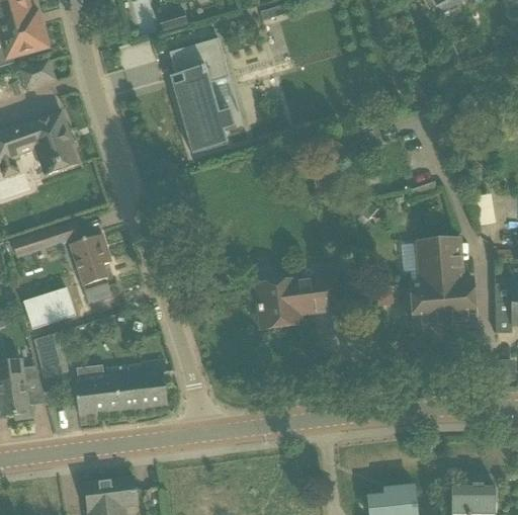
[(0,0),(0,65),(13,62),(12,57),(48,47),(37,10),(29,12),(26,0),(0,0)]
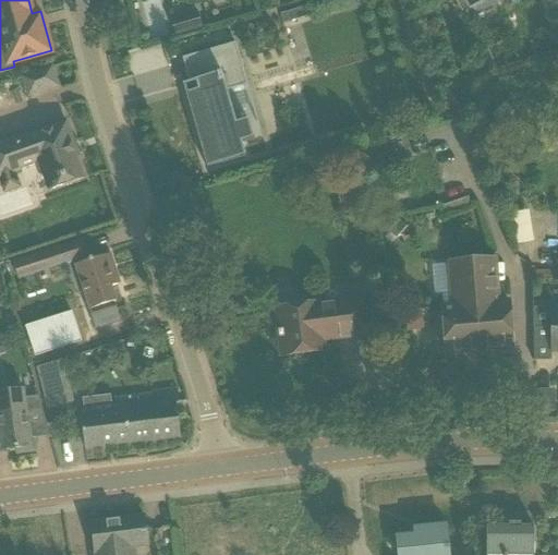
[(282,22),(310,14),(306,4),(280,12),(282,22)]
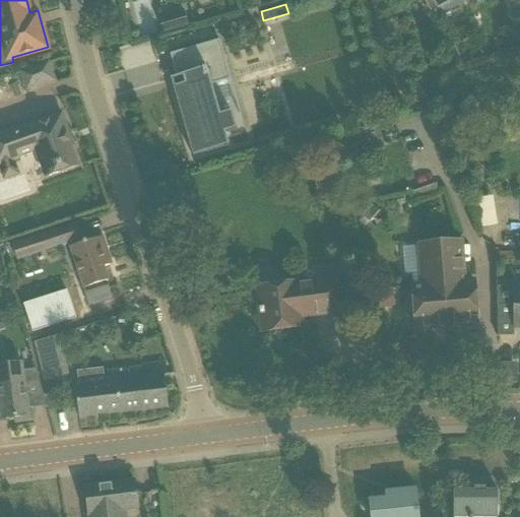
[(184,9),(159,15),(165,34),(189,27),(184,9)]
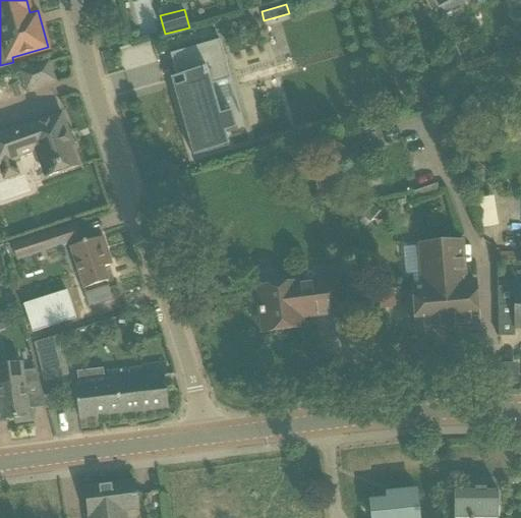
[(173,85),(189,141),(193,155),(198,153),(229,145),(225,131),(237,128),(232,111),(220,114),(211,82),(231,77),(219,38),(170,52),(171,56),(176,54),(184,82),(173,85)]
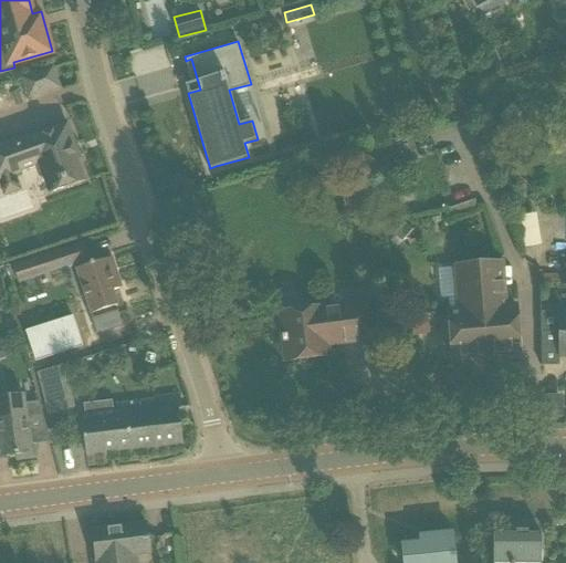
[(38,91),(32,73),(20,76),(27,95),(38,91)]
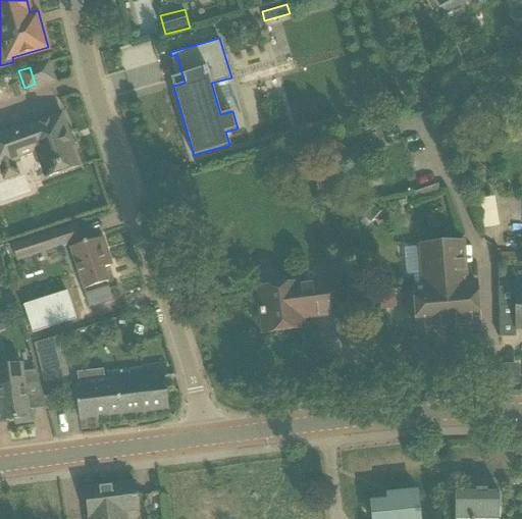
[(35,161),(41,159),(47,175),(76,165),(69,146),(72,145),(61,112),(23,125),(23,124),(0,132),(0,164),(15,159),(33,153),(35,161)]
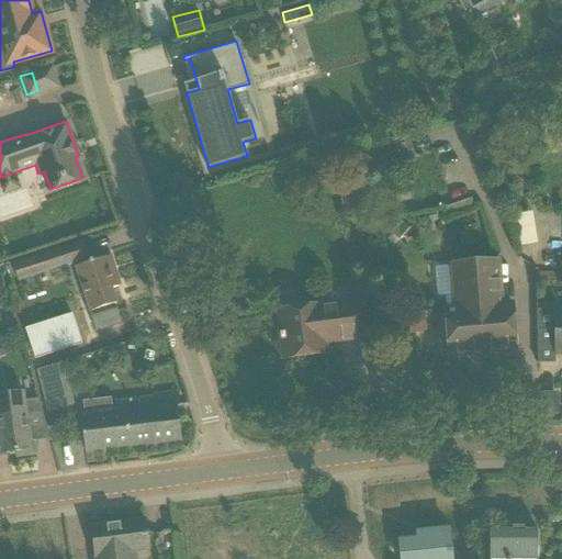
[(400,237),(409,226),(402,220),(392,231),(400,237)]
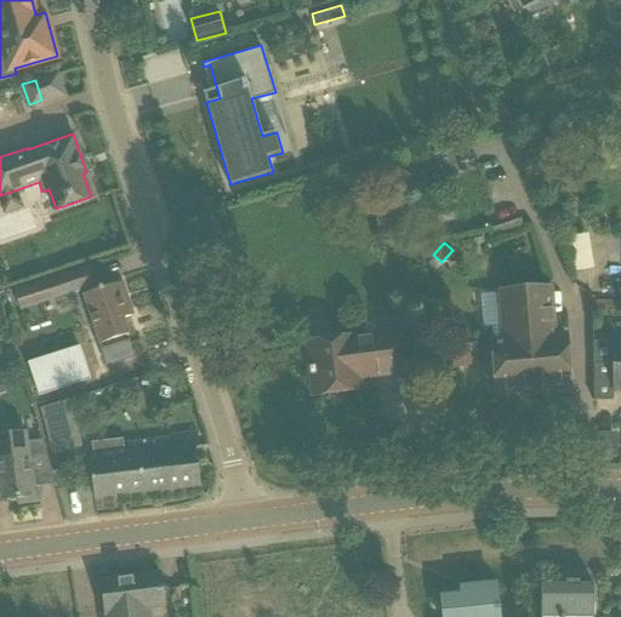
[(73,290),(68,273),(15,290),(21,307),(43,300),(39,289),(55,283),(60,295),(73,290)]
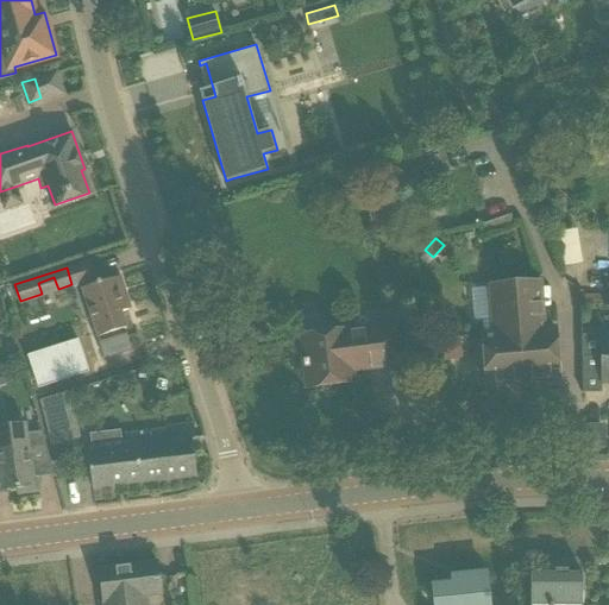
[(129,301),(120,275),(82,288),(98,335),(105,355),(131,347),(126,333),(124,327),(126,327),(120,310),(127,308),(125,302),(129,301)]
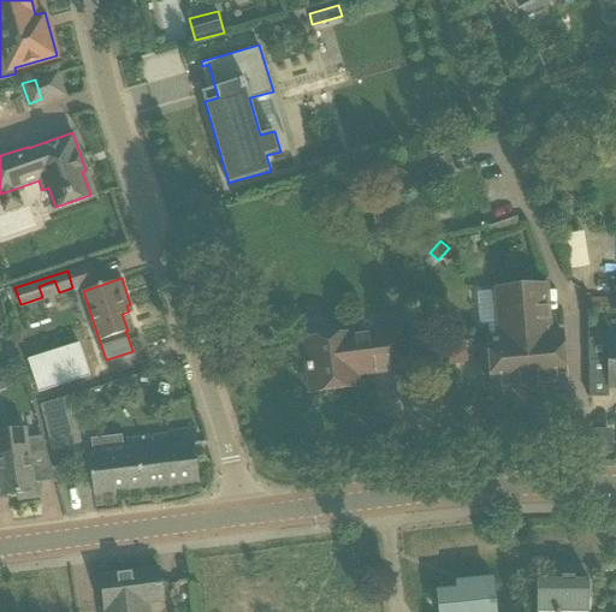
[(487,337),(492,387),(522,385),(523,380),(533,380),(535,382),(566,380),(562,331),(550,332),(546,284),(496,289),(501,336),(487,337)]
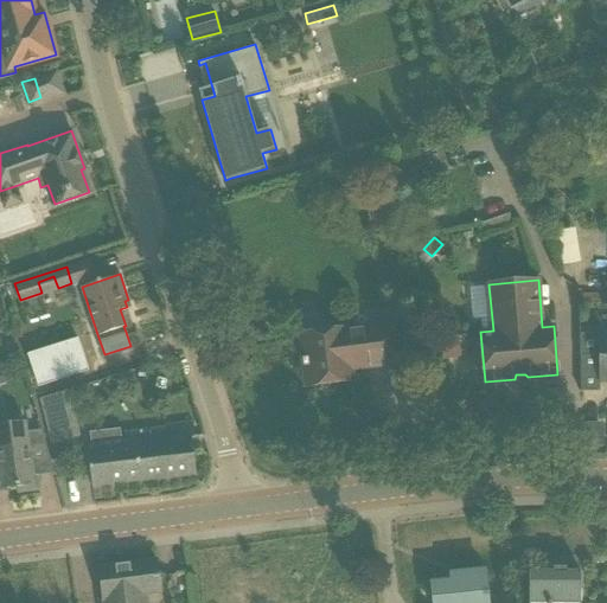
[(363,366),(403,360),(400,322),(346,328),(346,327),(299,333),(306,384),(352,378),(350,363),(362,361),(363,366)]
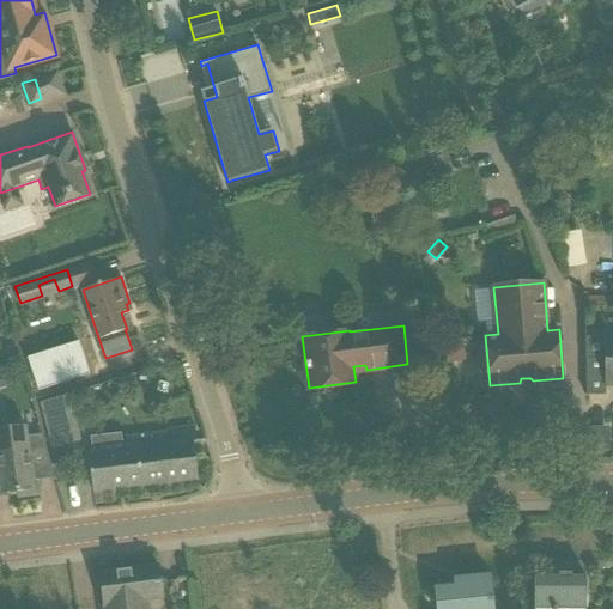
[(612,335),(584,335),(586,393),(606,393),(606,385),(612,385),(612,335)]
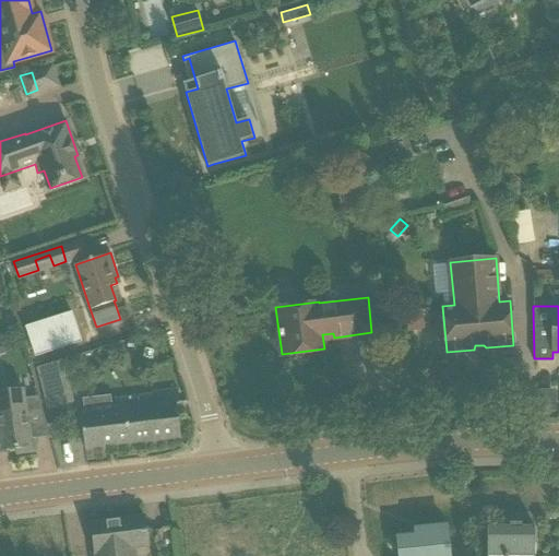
[(423,328),(420,309),(406,311),(408,329),(423,328)]
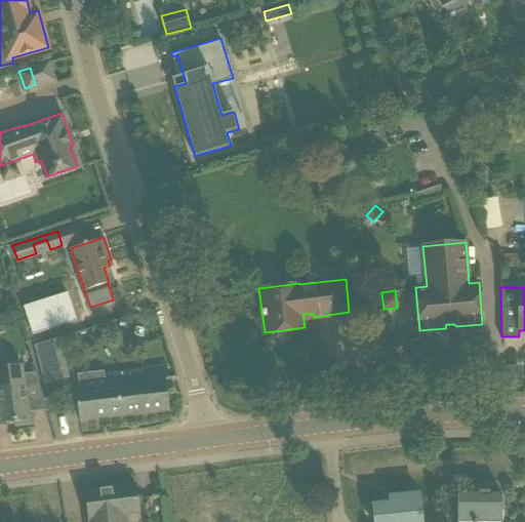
[(74,295),(29,307),(36,335),(81,324),(74,295)]
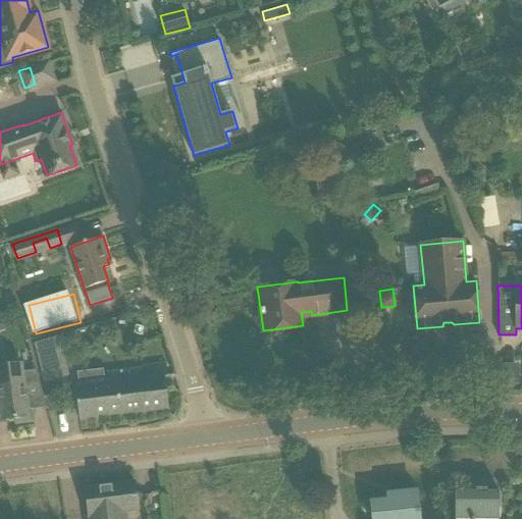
[(59,375),(50,336),(34,341),(44,379),(59,375)]
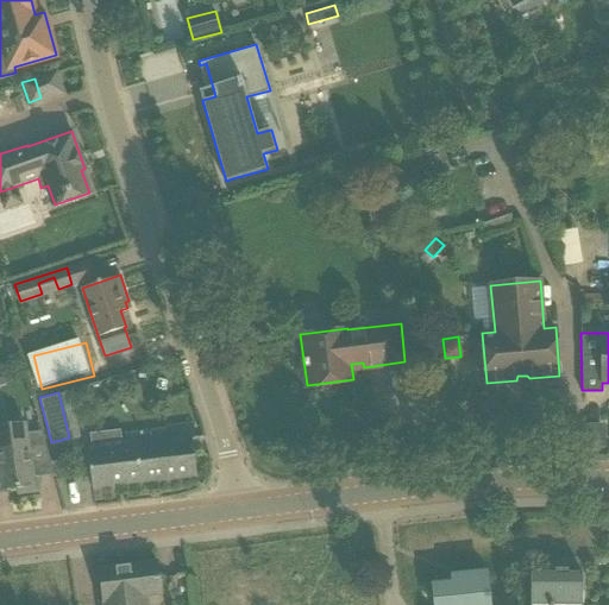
[(0,472),(1,489),(18,486),(18,492),(39,490),(38,474),(54,473),(41,429),(26,430),(25,424),(0,426),(0,472)]
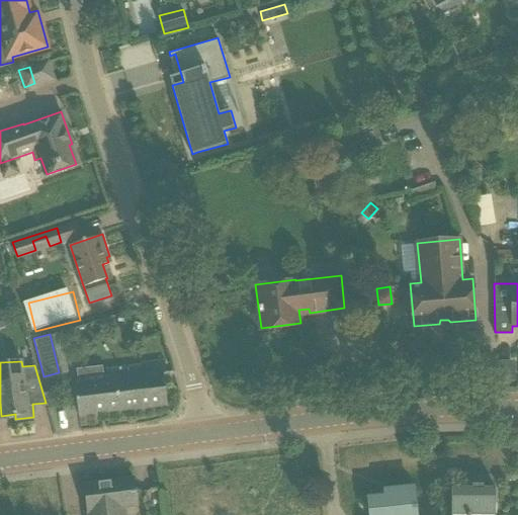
[(75,382),(79,415),(167,404),(163,371),(144,374),(143,363),(87,370),(88,380),(75,382)]
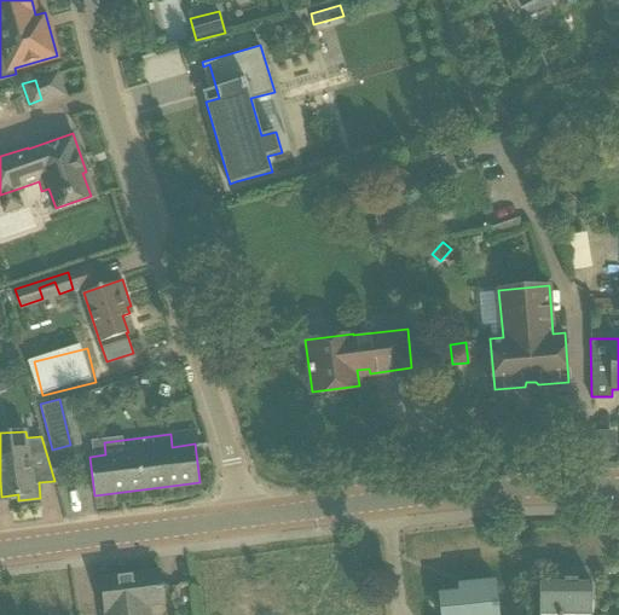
[(161,578),(160,569),(100,576),(105,614),(150,614),(149,604),(165,603),(161,578)]
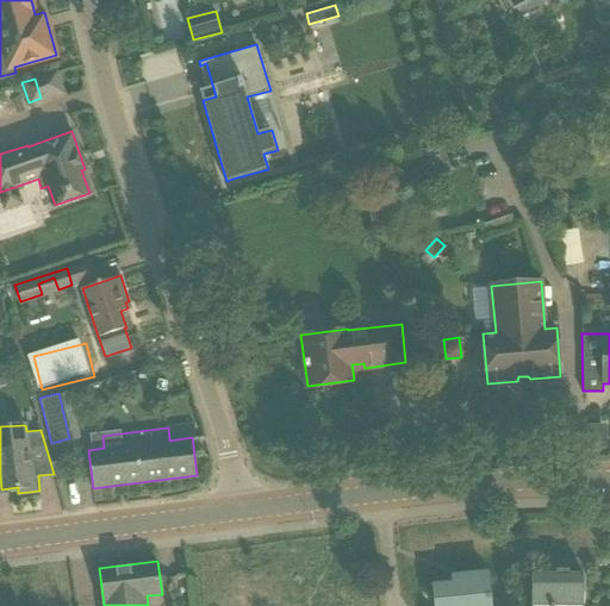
[(490,605),(487,573),(466,575),(467,582),(454,585),(454,583),(434,586),(435,605),(490,605)]
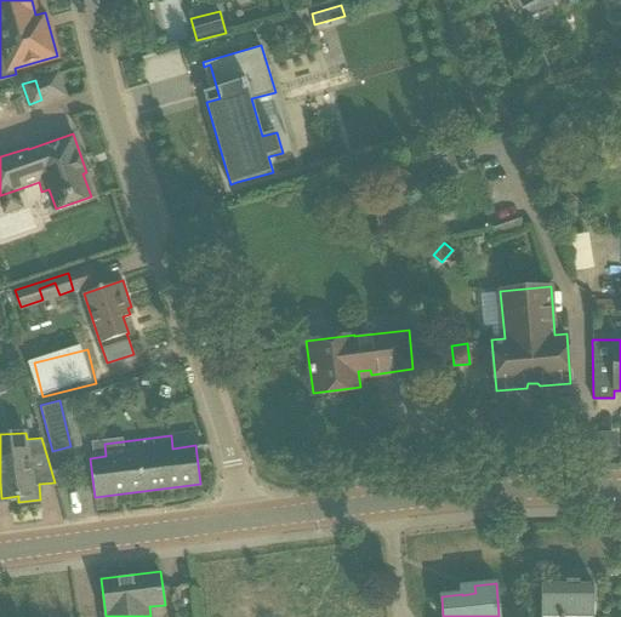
[(593,616),(594,583),(580,583),(580,589),(573,589),(573,588),(571,586),(570,586),(569,584),(568,583),(567,583),(541,583),(540,616),(593,616)]
